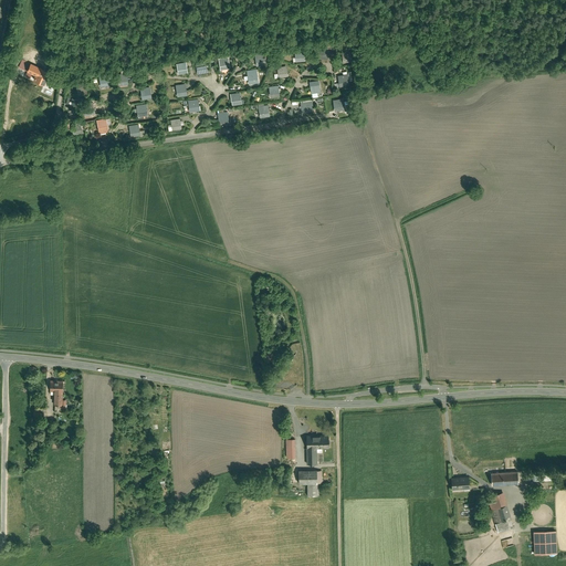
[(318,45),(320,58),(329,56),(328,44),(318,45)]
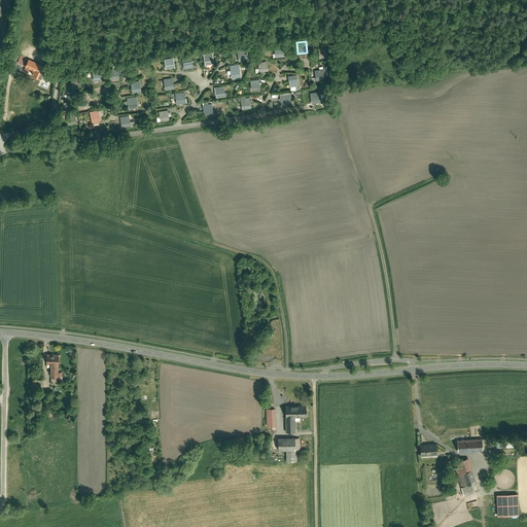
[(274,44),(275,56),(284,55),(283,43),(274,44)]
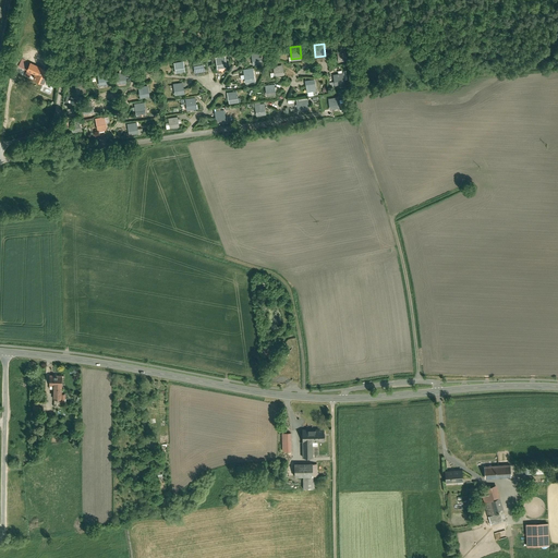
[(251,52),(253,62),(262,61),(261,50),(251,52)]
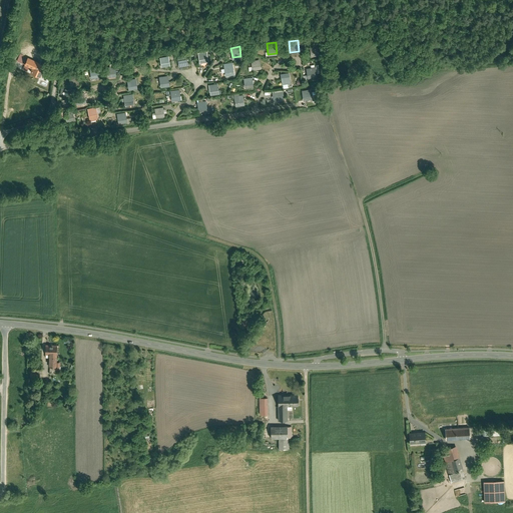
[(311,55),(320,54),(319,46),(310,47),(311,55)]
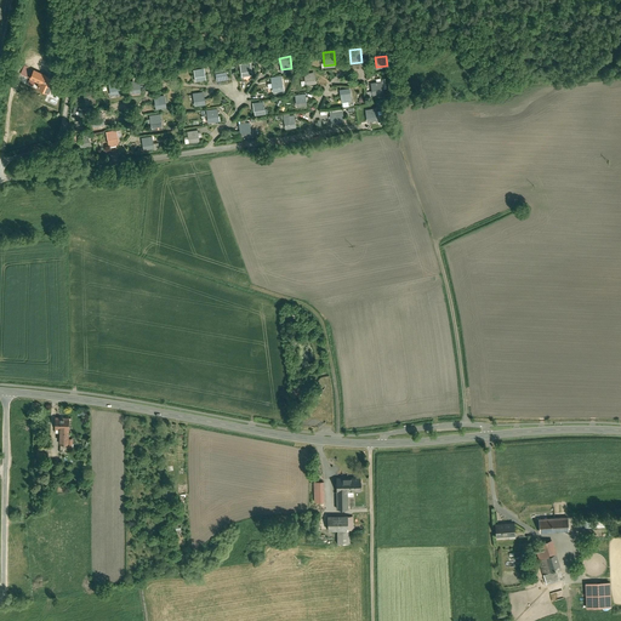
[(240,61),(241,73),(252,72),(250,60),(240,61)]
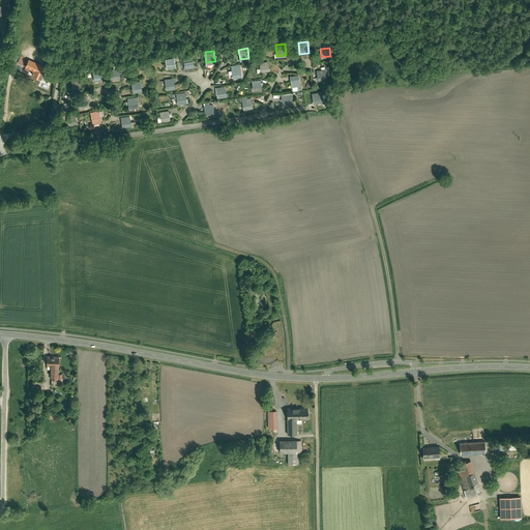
[(31,56),(30,58),(22,54),(19,62),(27,65),(27,66),(26,68),(34,71),(33,72),(45,78),(47,72),(51,64),(31,56)]
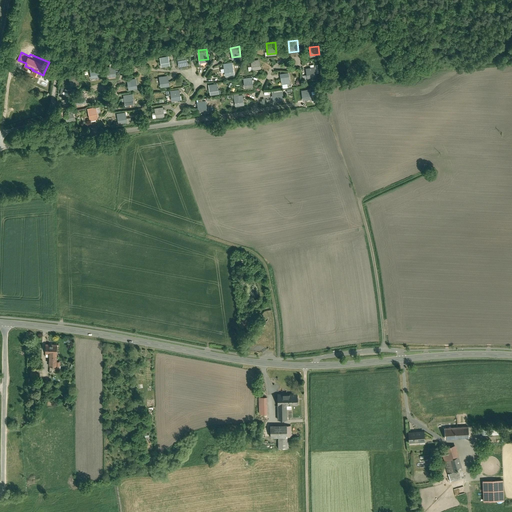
[(159,55),(161,65),(169,64),(168,53),(159,55)]
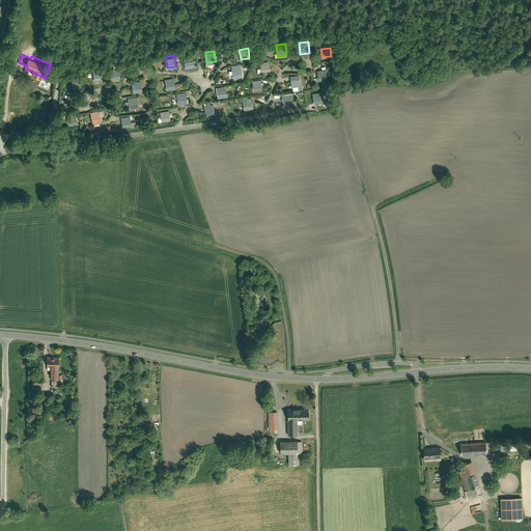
[(184,56),(186,66),(194,64),(193,55),(184,56)]
